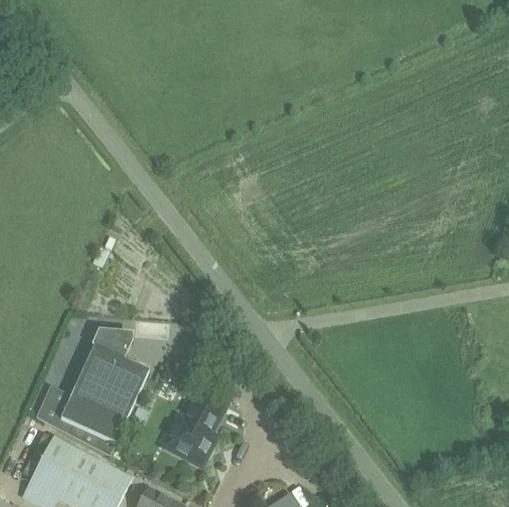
[(100,264),(107,249),(98,245),(91,260),(100,264)]
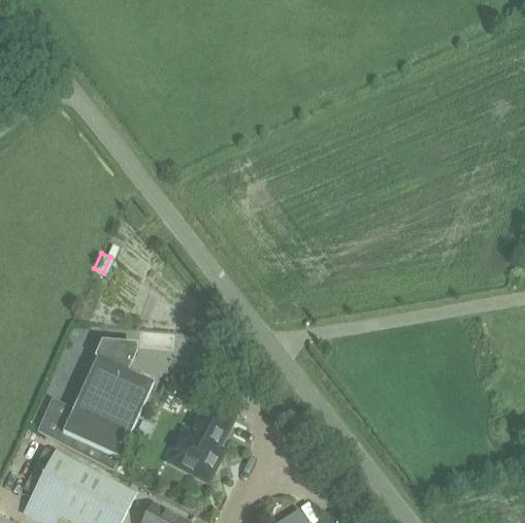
[(112,468),(118,457),(153,381),(125,368),(133,351),(133,345),(102,341),(72,405),(51,396),(35,428),(112,468)]
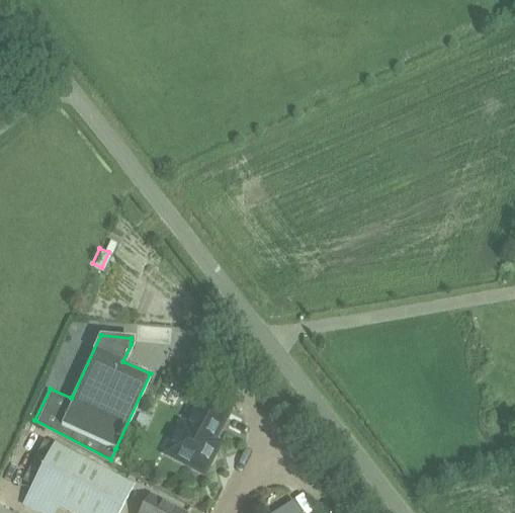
[(227,408),(200,395),(185,423),(179,420),(164,448),(202,468),(206,460),(210,459),(215,452),(212,448),(218,440),(211,437),(227,408)]
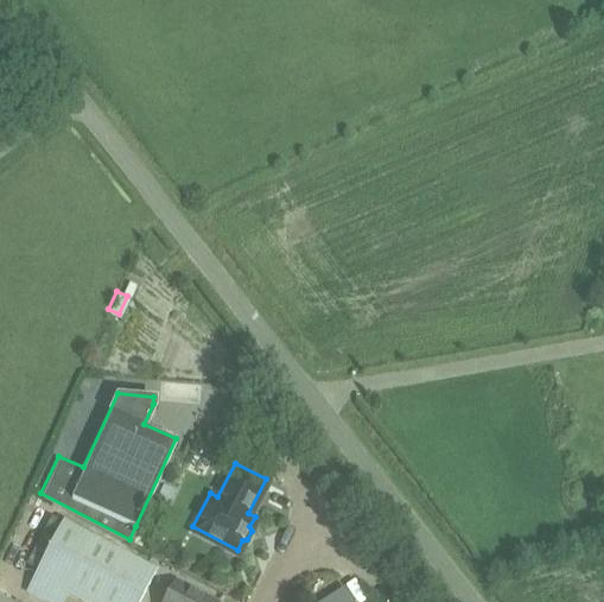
[(61,517),(26,588),(53,601),(58,601),(65,589),(89,601),(135,601),(154,566),(61,517)]
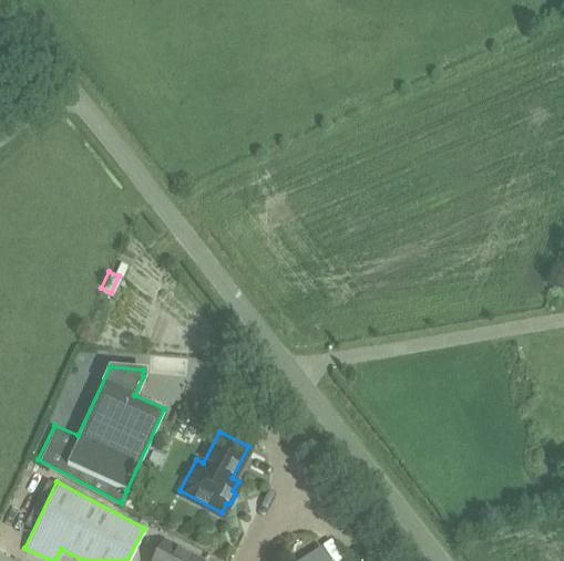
[(200,560),(203,558),(163,537),(150,560),(200,560)]
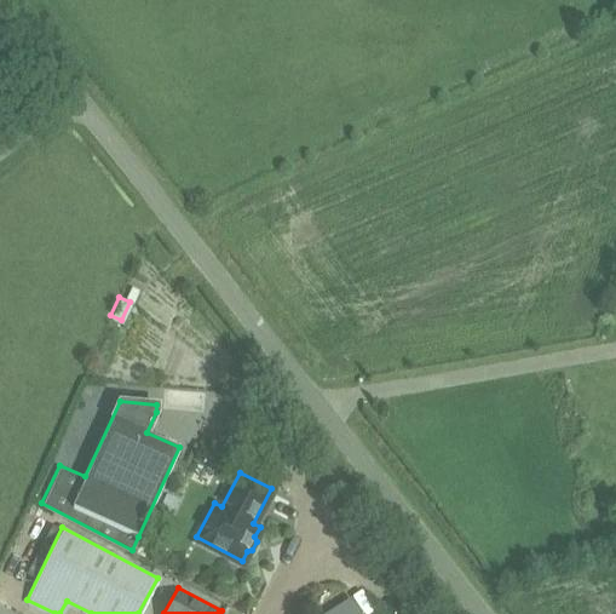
[(320,613),(358,613),(347,596),(320,613)]
